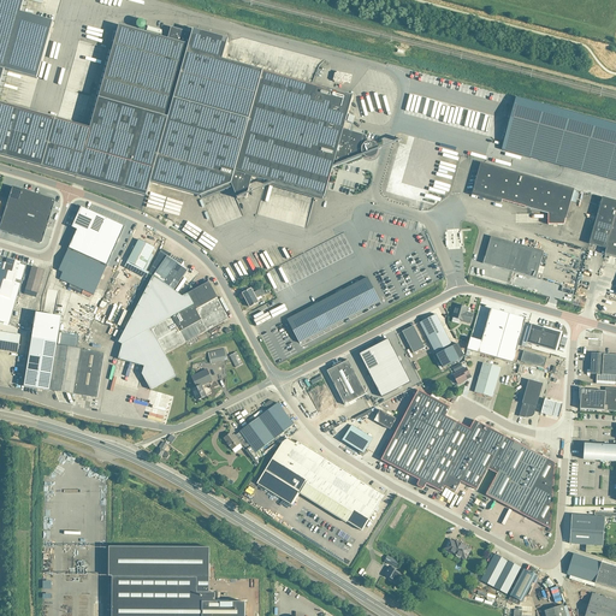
[(363,155),(378,149),(369,142),(368,142),(367,141),(365,136),(347,130),(348,126),(344,125),(353,95),(224,60),(223,59),(224,53),(227,39),(224,39),(193,29),(191,33),(171,28),(167,39),(119,25),(90,128),(0,102),(0,84),(4,70),(5,69),(36,78),(53,22),(21,12),(23,1),(23,0),(0,0),(0,154),(27,163),(147,196),(150,182),(200,196),(201,195),(224,187),(231,183),(237,199),(241,197),(241,195),(246,197),(252,177),(324,197),(332,169),(363,155)]
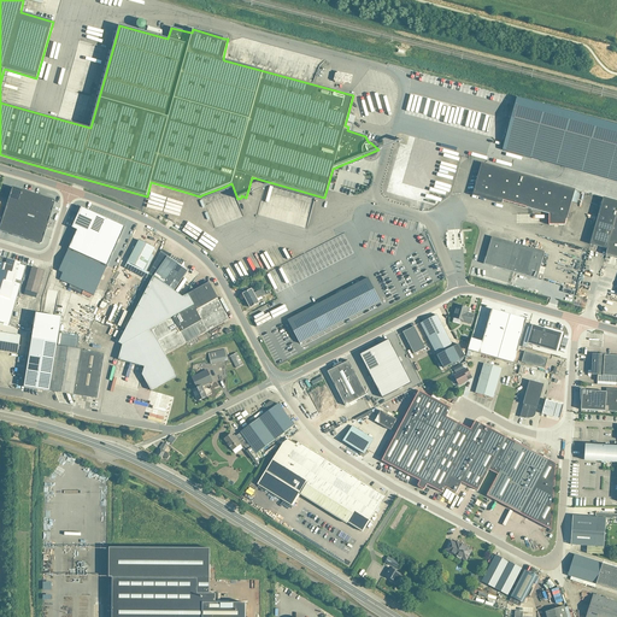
[(459,86),(456,100),(463,103),(466,88),(459,86)]
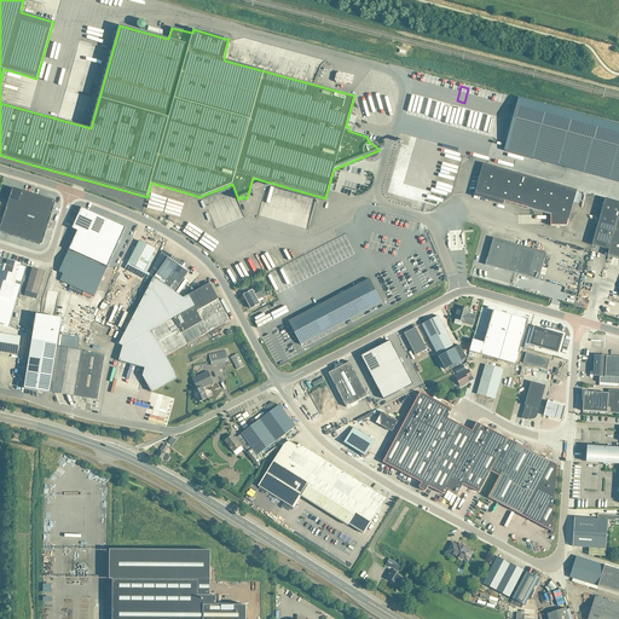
[(504,150),(618,181),(618,125),(519,98),(504,150)]
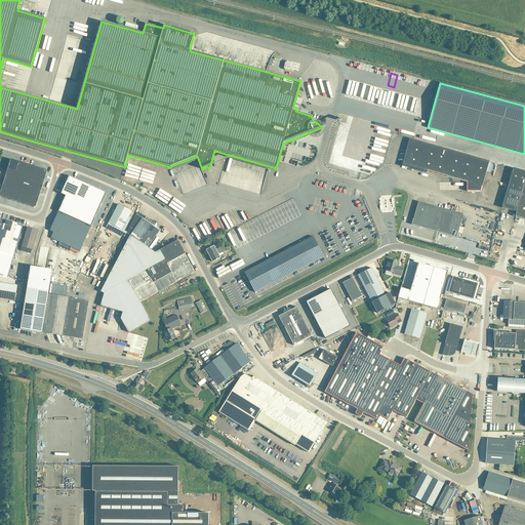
[(442,175),(449,150),(410,138),(403,163),(442,175)]
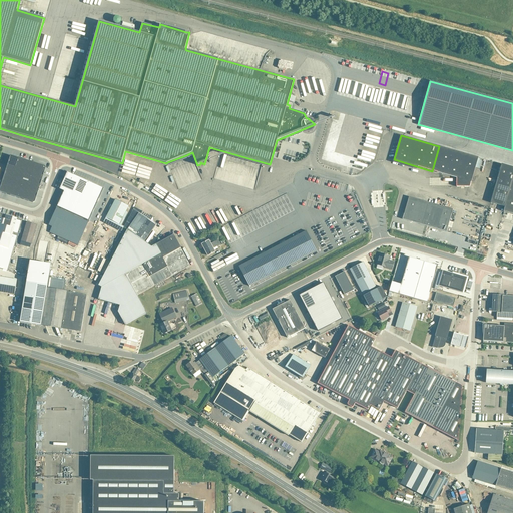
[(478,157),(439,146),(432,171),(456,177),(456,186),(470,187),(478,157)]
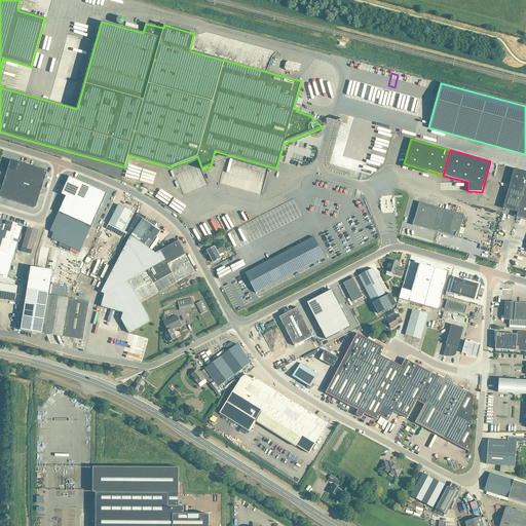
[(10,159),(7,168),(15,172),(19,161),(10,159)]
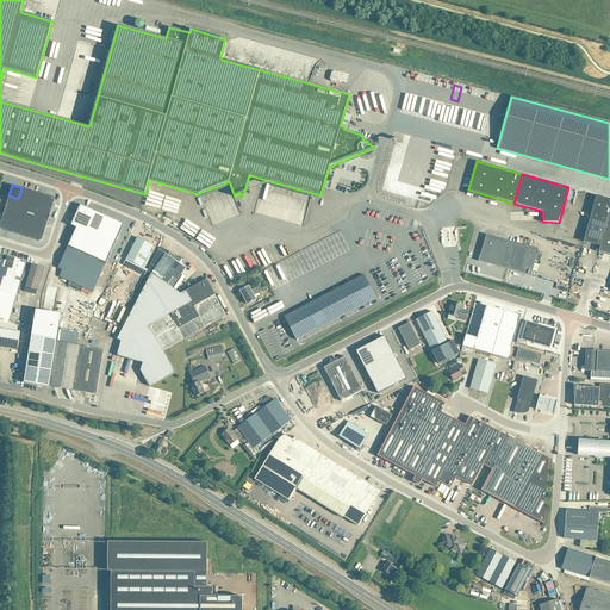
[(17,206),(16,210),(26,213),(27,207),(32,191),(22,187),(18,199),(17,206)]
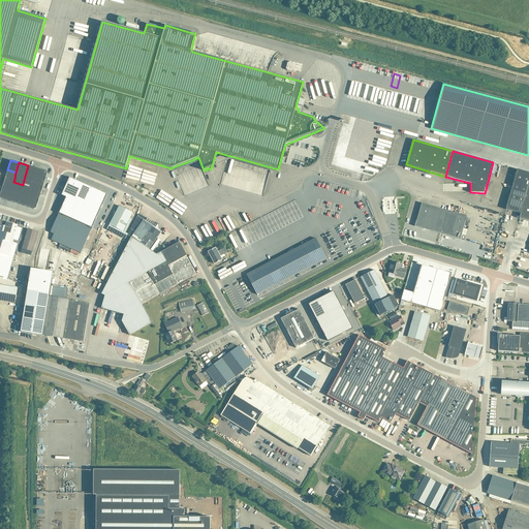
[(28,165),(24,180),(33,182),(35,177),(37,168),(28,165)]
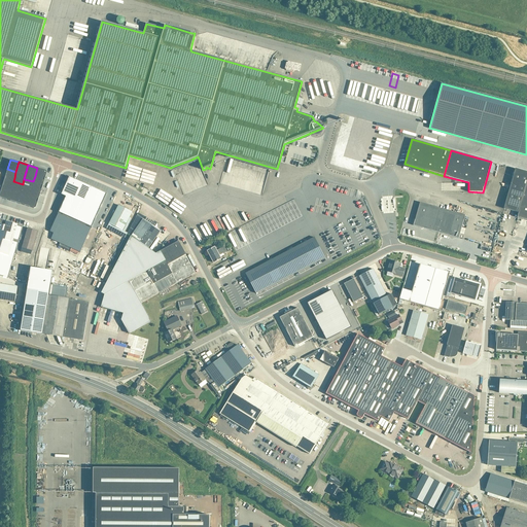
[(37,168),(35,176),(44,179),(46,172),(45,171),(37,168)]
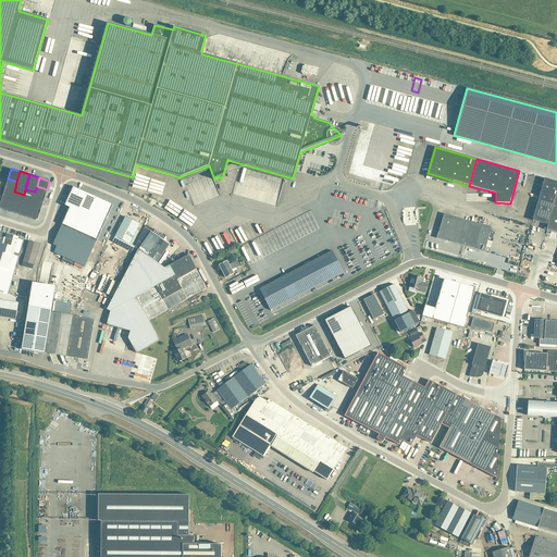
[(8,178),(5,185),(15,188),(16,182),(8,178)]
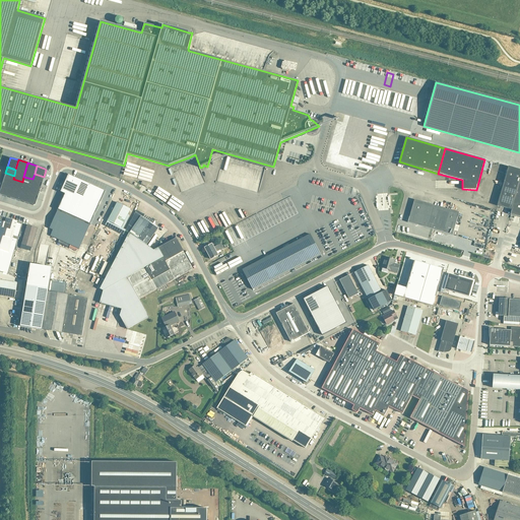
[(519,170),(508,167),(497,205),(512,210),(510,214),(519,217),(519,170)]
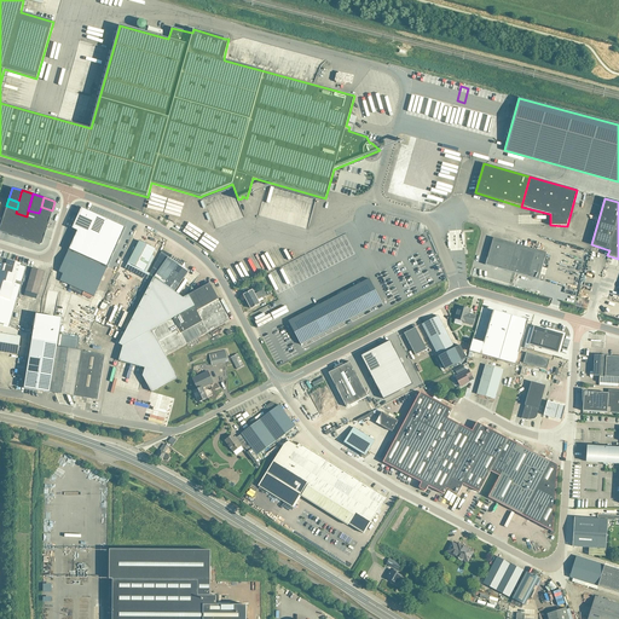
[(6,206),(4,213),(15,217),(16,213),(17,209),(6,206)]
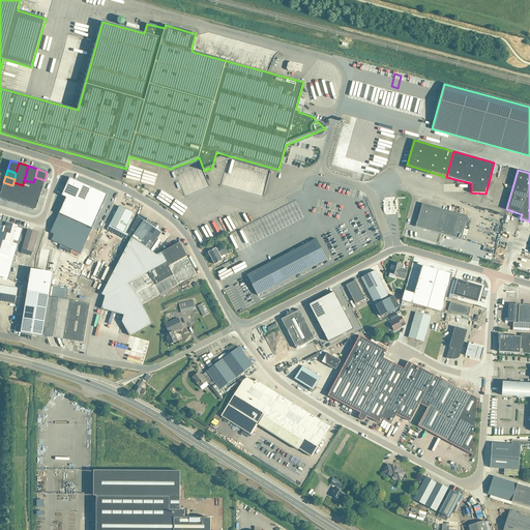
[(35,177),(33,182),(42,185),(45,180),(35,177)]
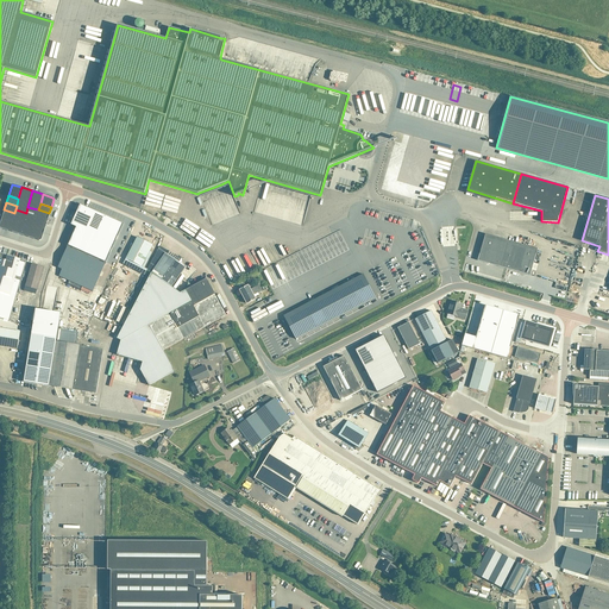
[(76,227),(68,245),(106,263),(123,224),(80,205),(70,225),(76,227)]
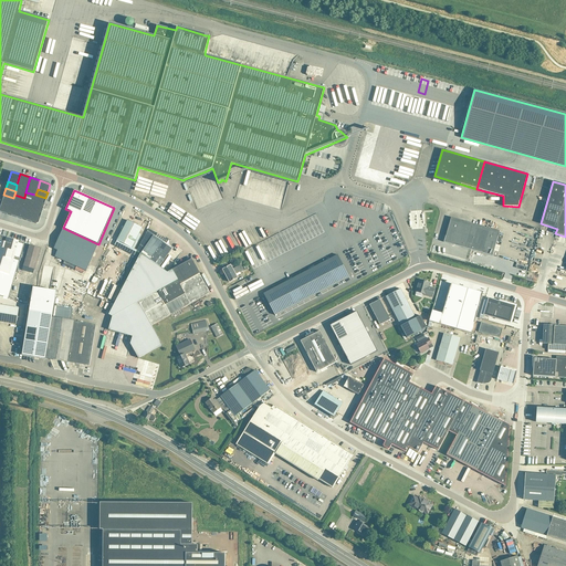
[(13,198),(12,199),(22,201),(32,205),(42,208),(45,198),(35,195),(25,192),(24,198),(14,195),(13,198)]
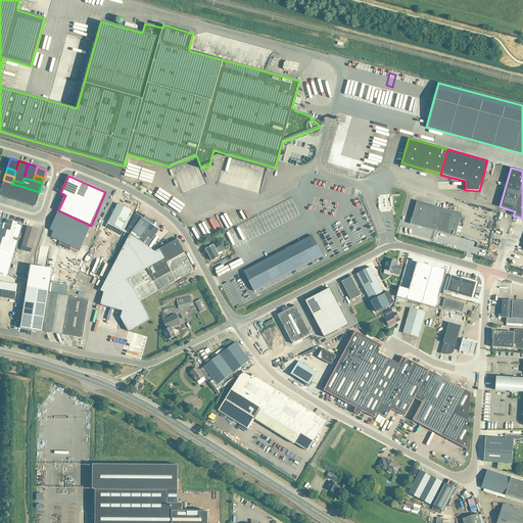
[(3,180),(1,185),(10,188),(11,184),(12,183),(3,180)]
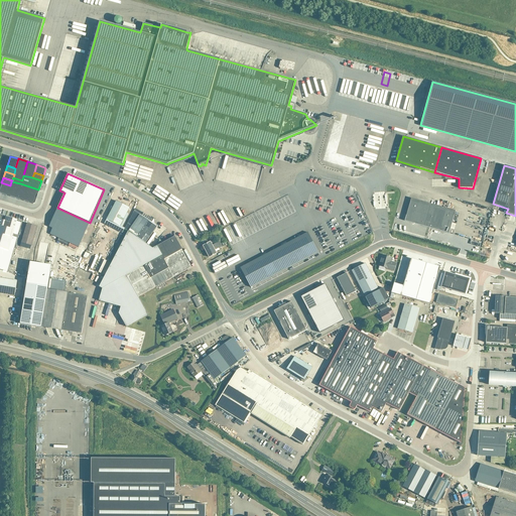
[(10,185),(7,196),(16,199),(20,183),(11,181),(10,185)]
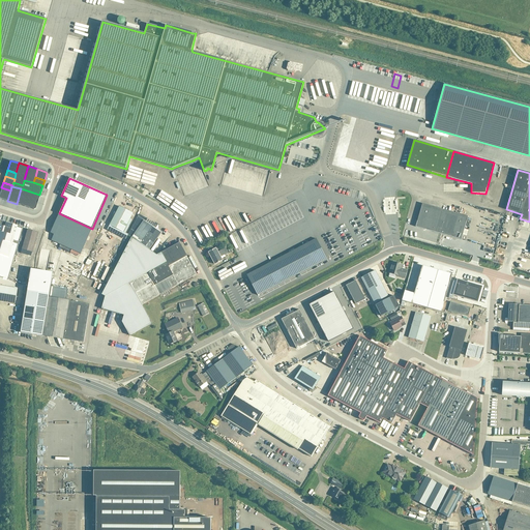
[(1,187),(0,192),(0,198),(7,201),(10,190),(1,187)]
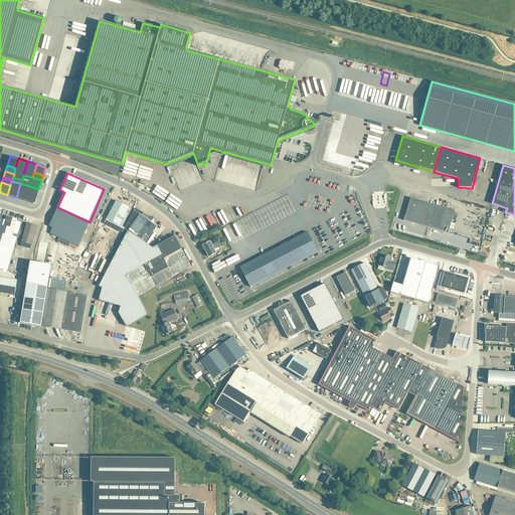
[(20,183),(16,198),(25,201),(27,192),(29,186),(20,183)]
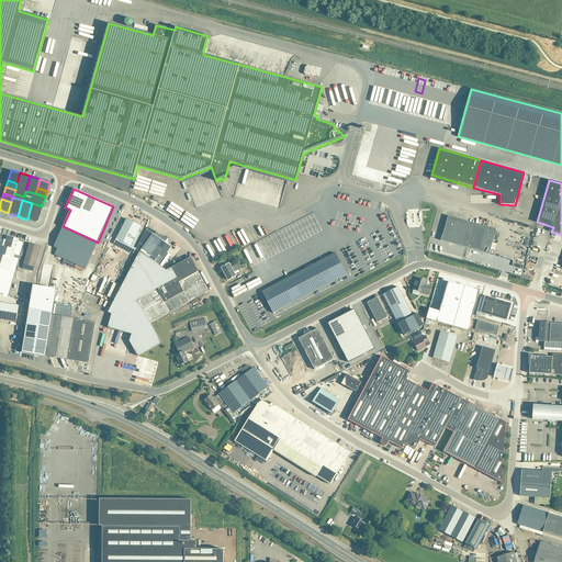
[(32,203),(30,210),(40,213),(42,206),(32,203)]
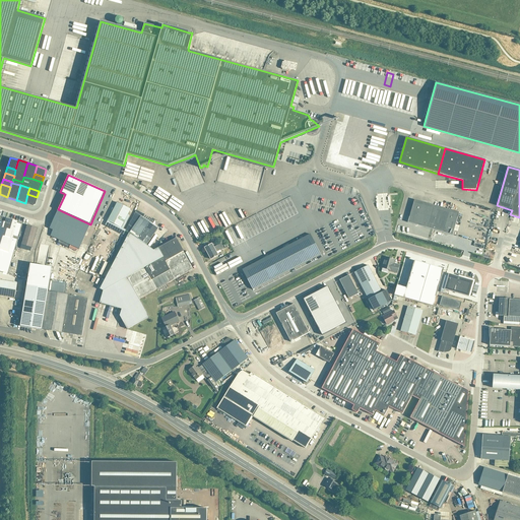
[(27,194),(25,203),(34,205),(35,204),(37,197),(27,194)]
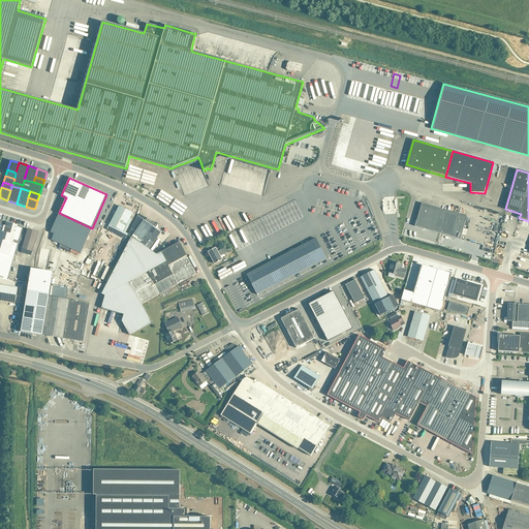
[(297,198),(225,230),(236,252),(303,221),(300,214),(303,213),(297,198)]
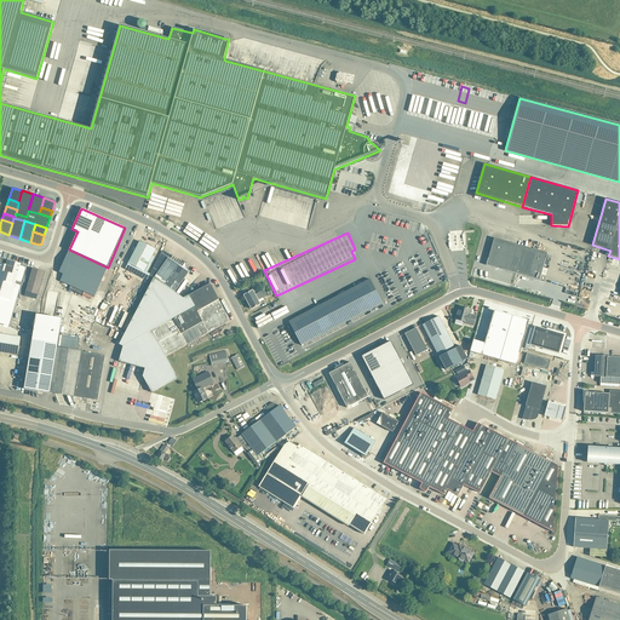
[(128,263),(144,271),(155,250),(139,241),(128,263)]
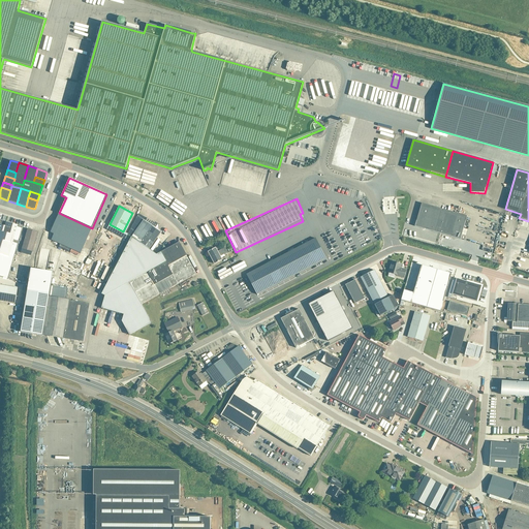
[(142,206),(138,214),(147,217),(150,209),(142,206)]
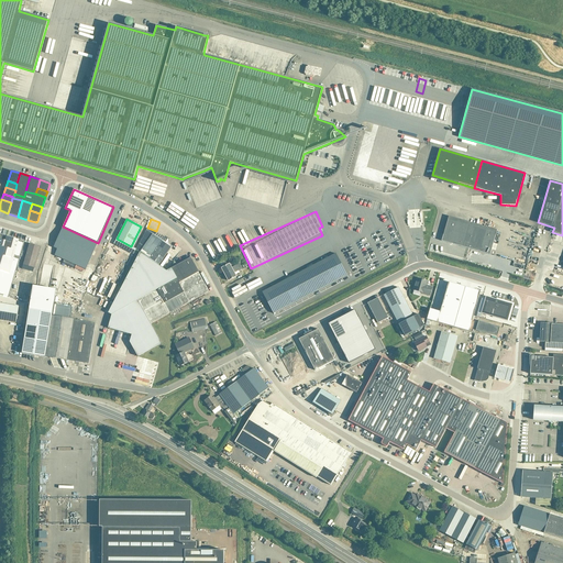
[(448,219),(443,235),(454,238),(459,222),(448,219)]
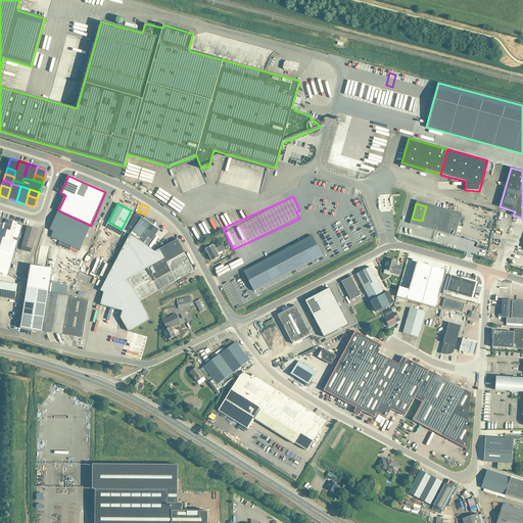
[(426,206),(422,221),(420,227),(435,231),(440,210),(426,206)]
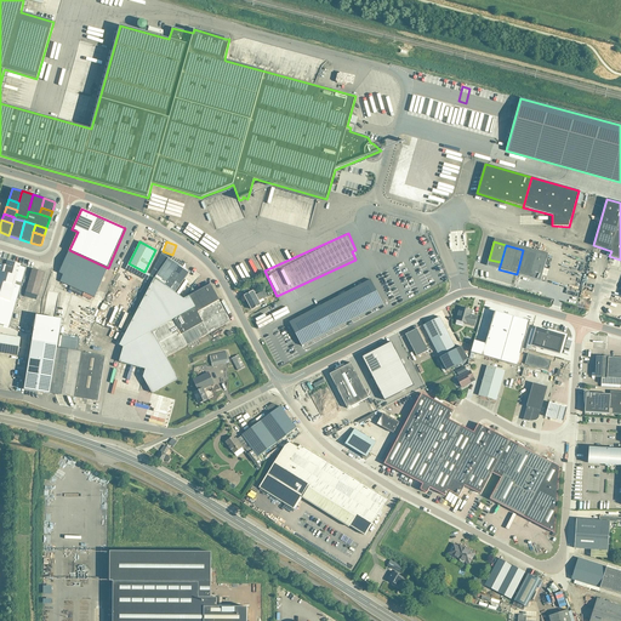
[(108,268),(69,250),(58,272),(98,290),(108,268)]
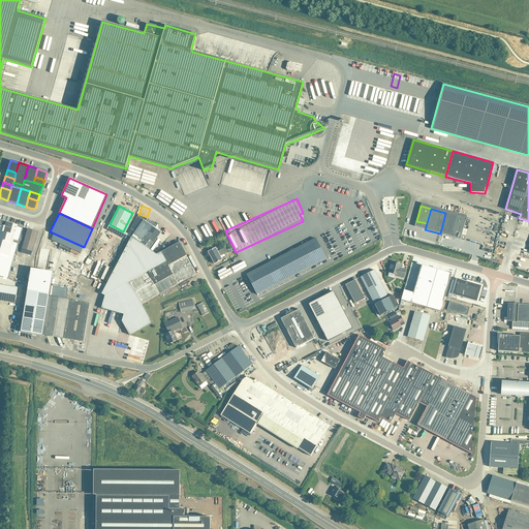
[(456,216),(445,213),(440,234),(449,236),(453,226),(456,216)]
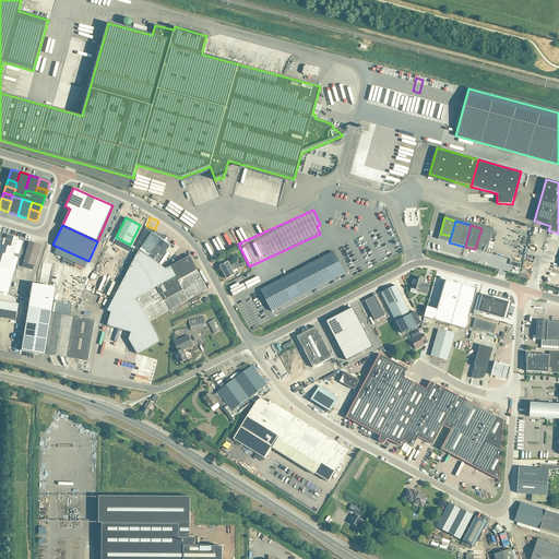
[(137,275),(144,263),(149,257),(161,239),(152,233),(154,229),(147,226),(146,226),(134,248),(139,250),(128,270),(137,275)]
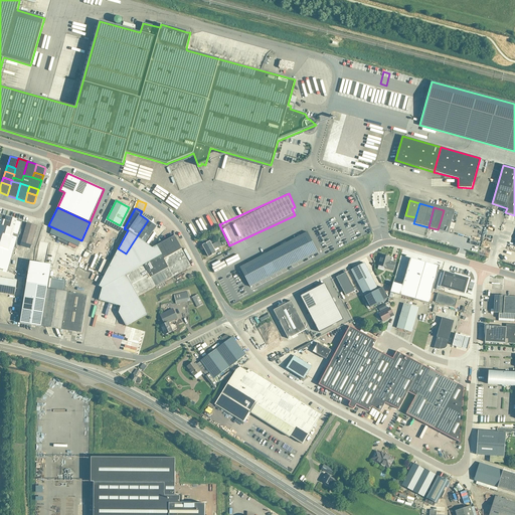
[(444,210),(441,220),(438,229),(448,232),(454,212),(444,210)]
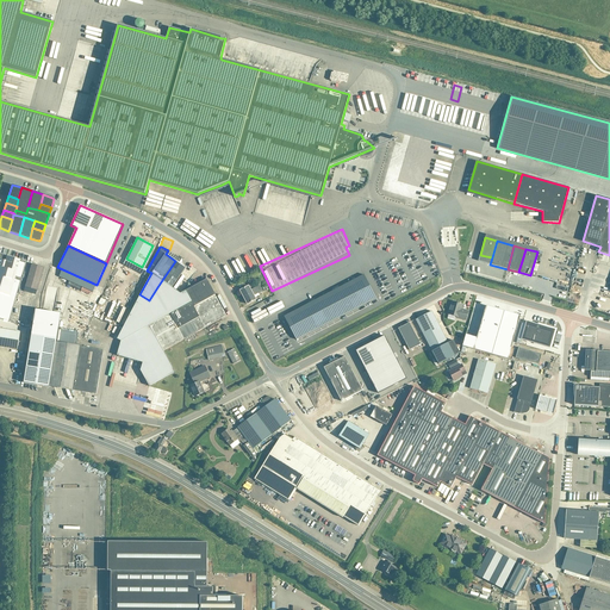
[(19,260),(10,257),(8,262),(0,259),(0,317),(8,321),(24,263),(19,262),(19,260)]
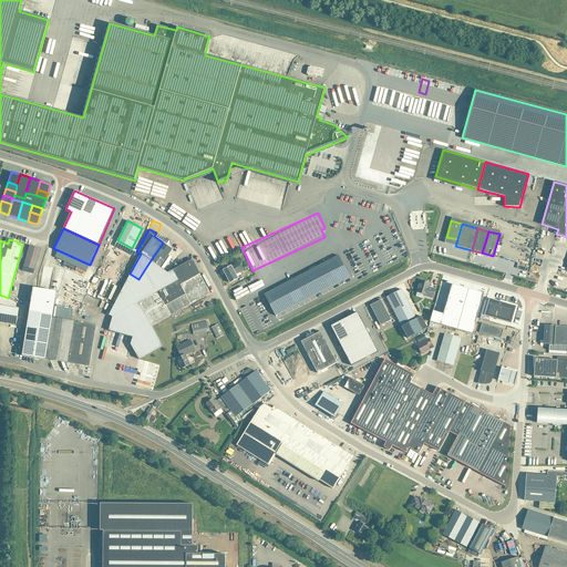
[(151,260),(146,267),(147,266),(156,271),(160,267),(172,248),(163,243),(151,260)]
